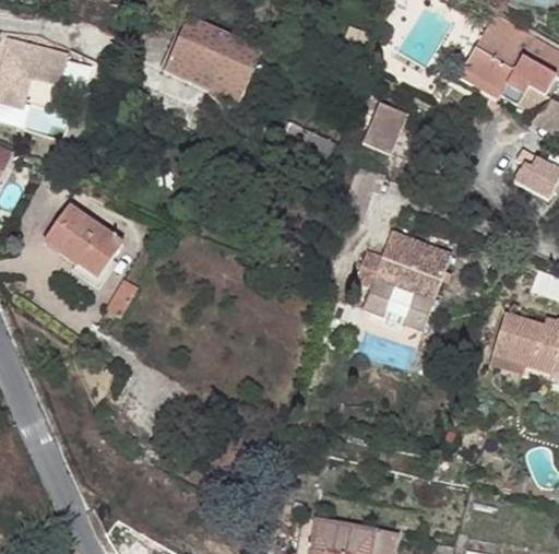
[(558,66),(558,48),(496,11),(463,67),(503,91),(502,93),(519,102),(528,84),(544,93),(558,66)]
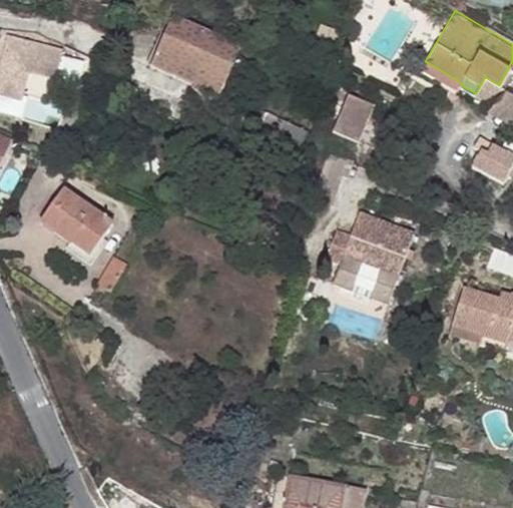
[(242,44),(174,15),(156,57),(199,75),(195,84),(193,87),(218,98),(242,44)]
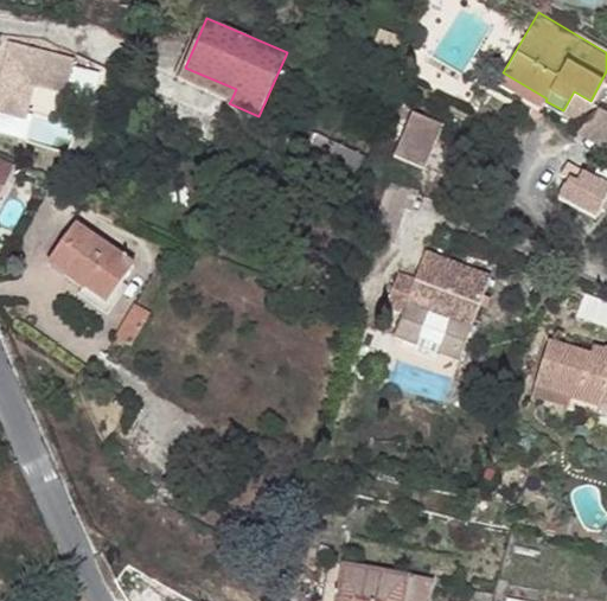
[(1,31),(0,33),(0,71),(2,72),(13,33),(1,31)]
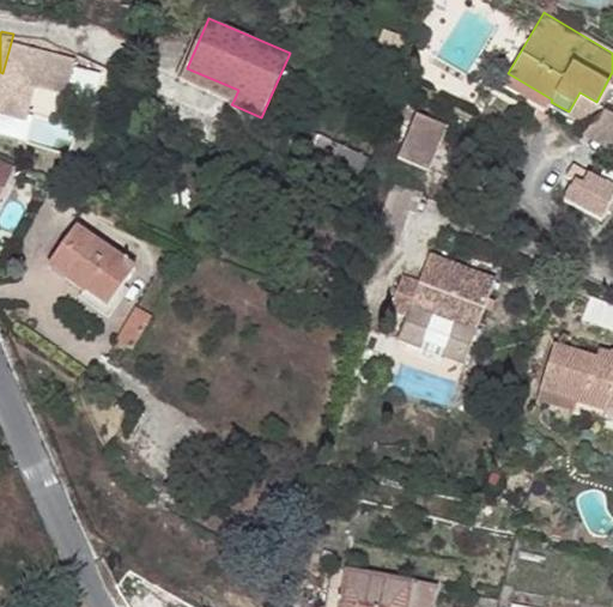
[(0,111),(24,119),(32,86),(64,93),(72,66),(73,59),(54,54),(58,44),(44,38),(13,34),(2,73),(0,72),(0,111)]
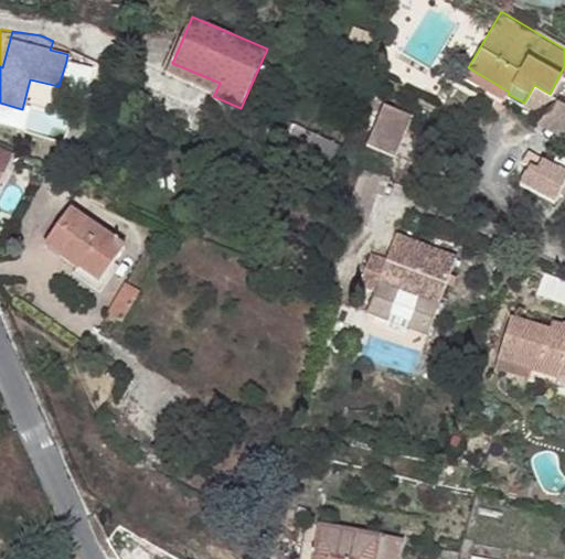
[(87,67),(66,61),(59,86),(80,94),(87,67)]
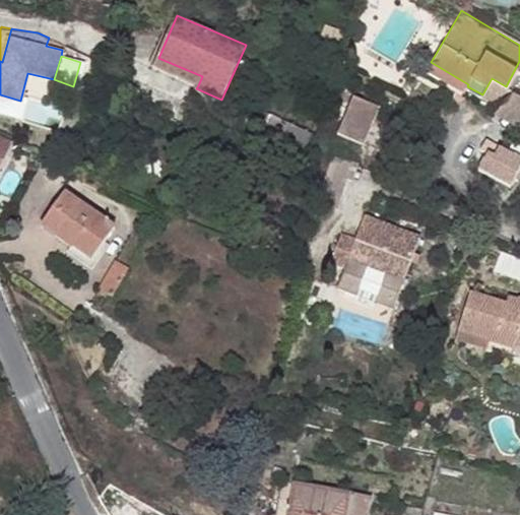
[(155,65),(198,85),(202,76),(158,58),(155,65)]
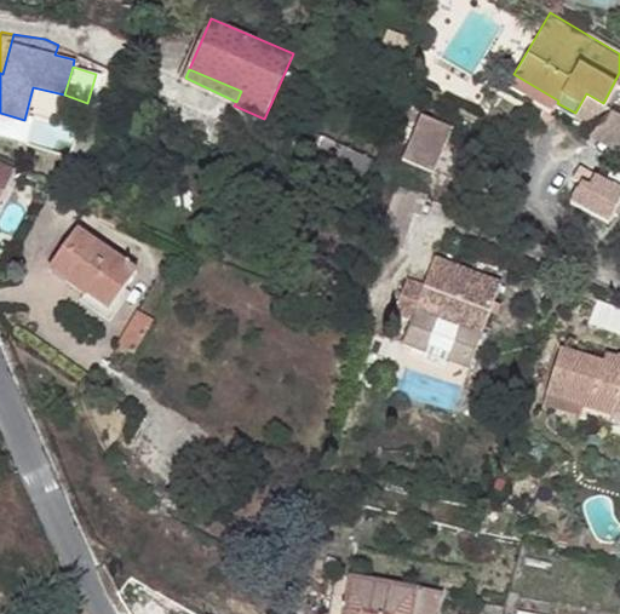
[(552,110),(557,103),(558,101),(514,74),(507,82),(552,110)]
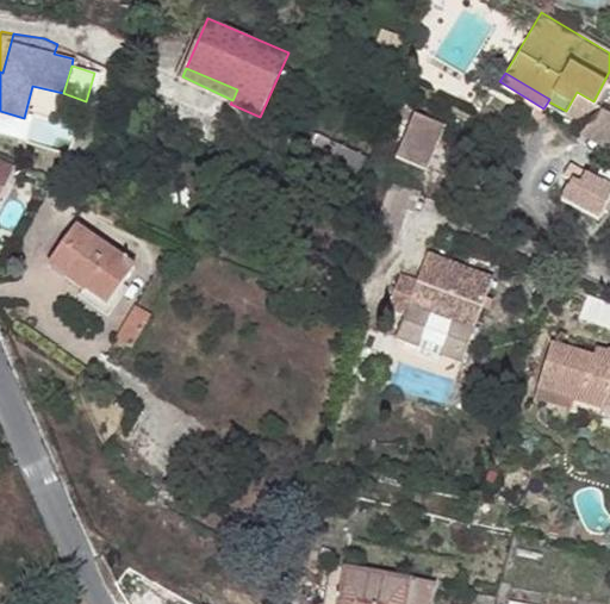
[(585,135),(609,148),(609,110),(602,105),(585,135)]
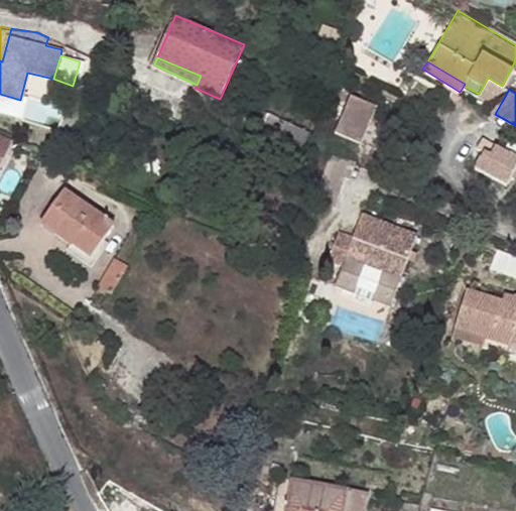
[(333,129),(364,140),(378,100),(347,90),(333,129)]
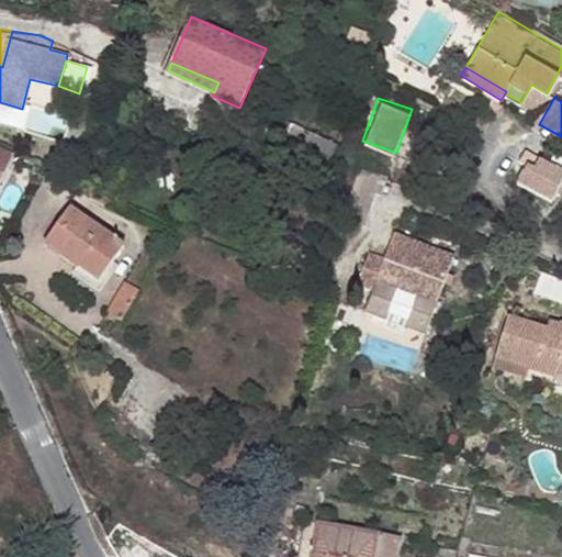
[(314,122),(300,151),(326,164),(347,120),(322,108),(314,122)]
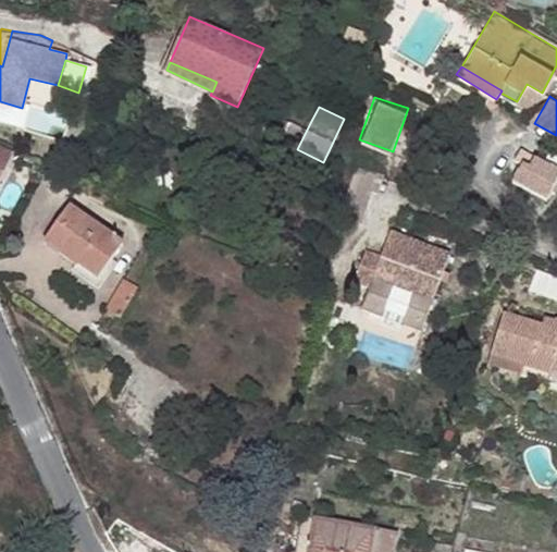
[(295,154),(297,149),(311,121),(289,111),(274,143),(295,154)]
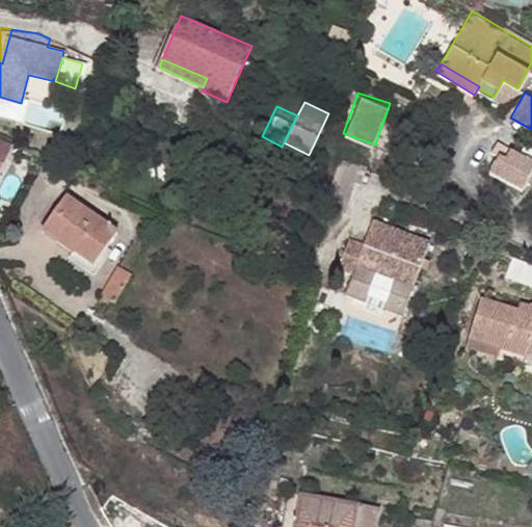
[(0,166),(10,143),(0,138),(0,166)]
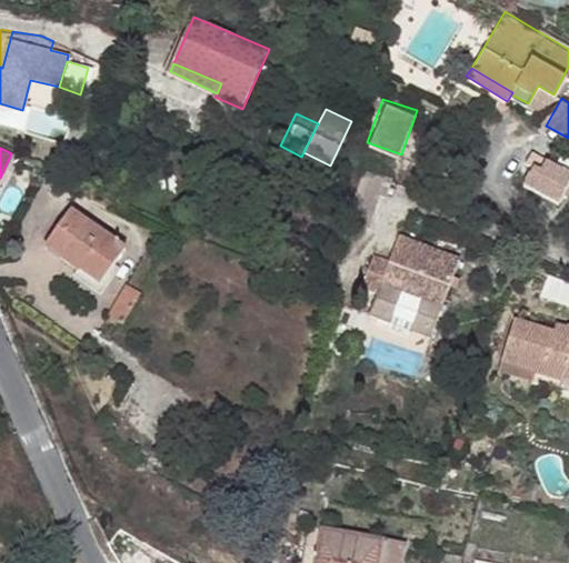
[(517,181),(553,202),(568,176),(568,169),(536,150),(517,181)]
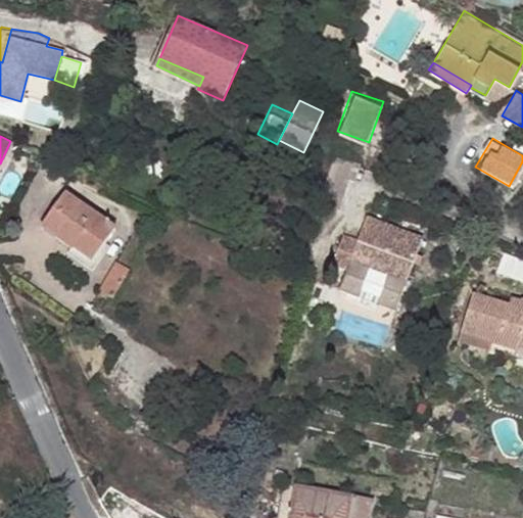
[(331,172),(344,177),(354,180),(359,168),(332,159),(329,172),(331,172)]
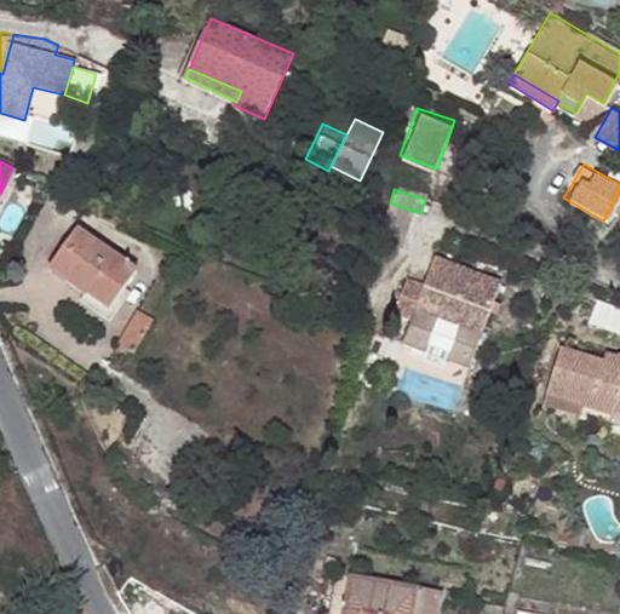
[(394,247),(408,210),(392,204),(379,242),(394,247)]
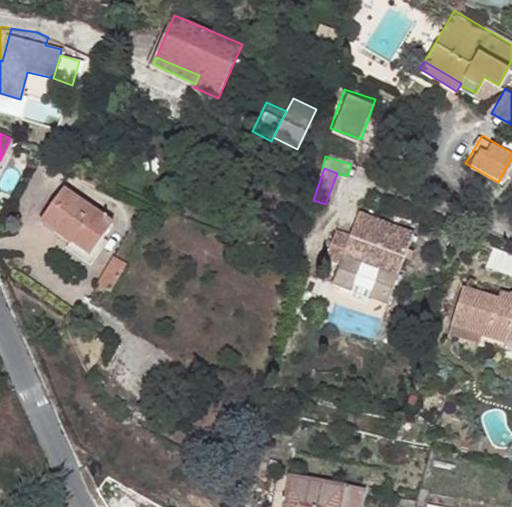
[(113,219),(64,185),(41,220),(69,241),(75,241),(91,252),(102,235),(113,219)]
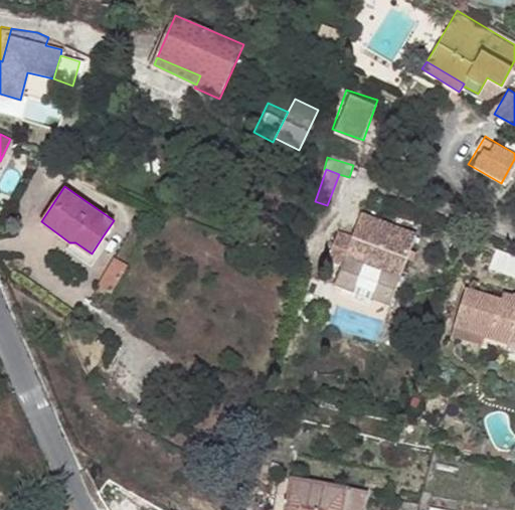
[(328,258),(344,263),(397,283),(415,229),(359,209),(352,232),(338,227),(328,258)]
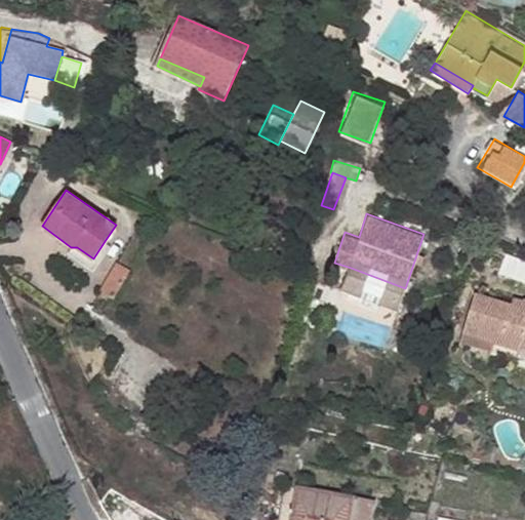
[(110,244),(105,241),(93,258),(77,247),(71,247),(68,252),(94,270),(110,244)]
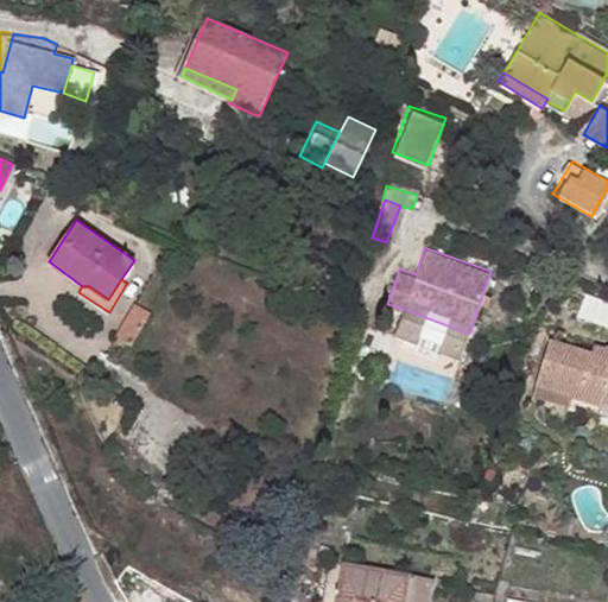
[(134,299),(126,315),(141,323),(150,308),(134,299)]
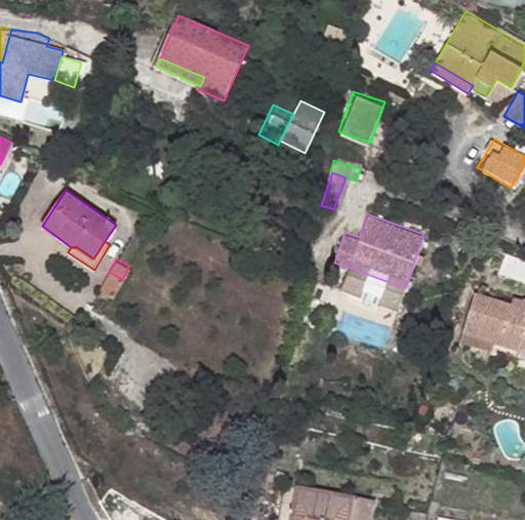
[(399,305),(405,288),(351,268),(345,285),(399,305)]
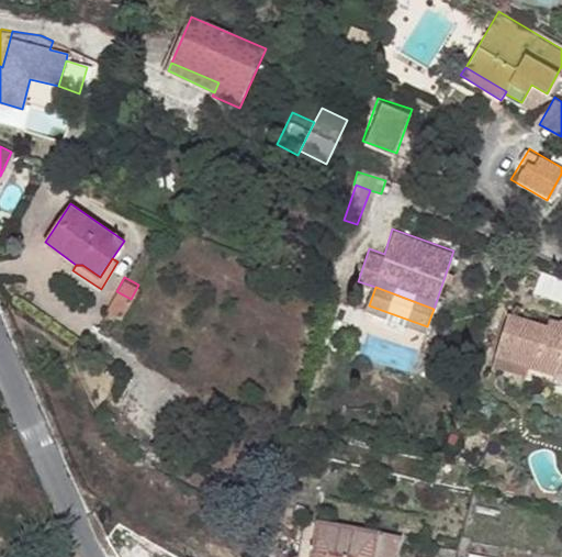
[(121,315),(131,299),(116,291),(107,308),(121,315)]
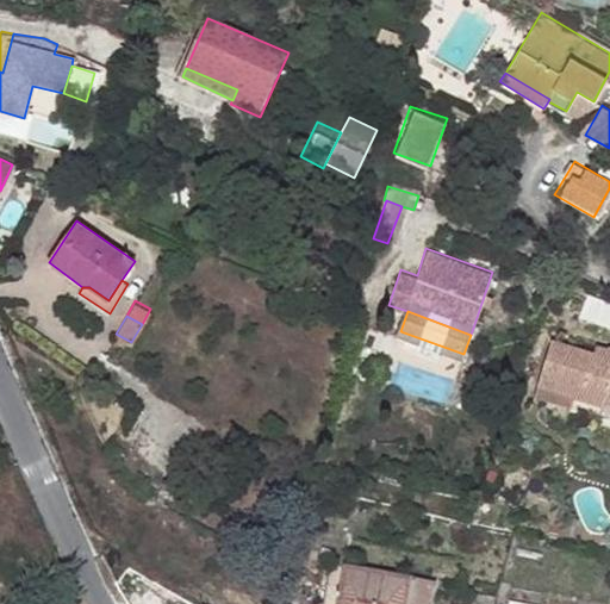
[(602,406),(604,402),(607,392),(609,393),(609,343),(605,354),(593,350),(552,338),(539,386),(574,398),(602,406)]
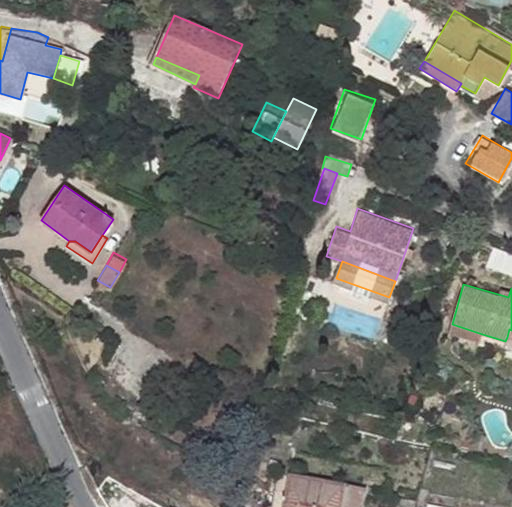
[(501,286),(498,294),(508,297),(511,288),(501,286)]
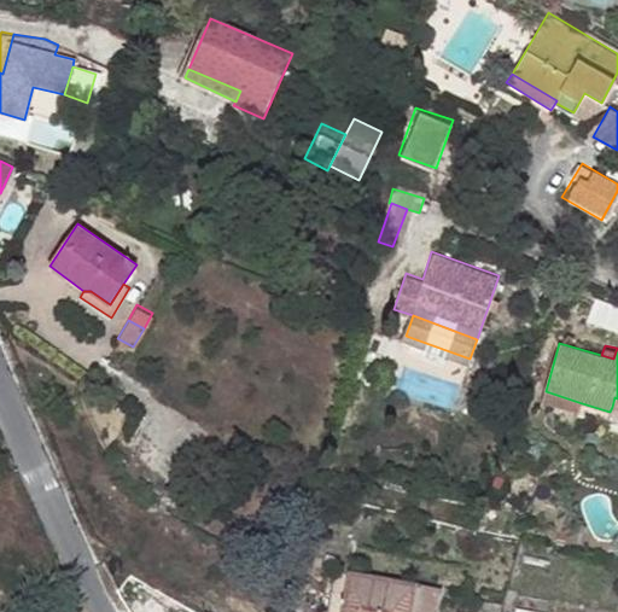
[(542,402),(578,413),(582,403),(546,391),(542,402)]
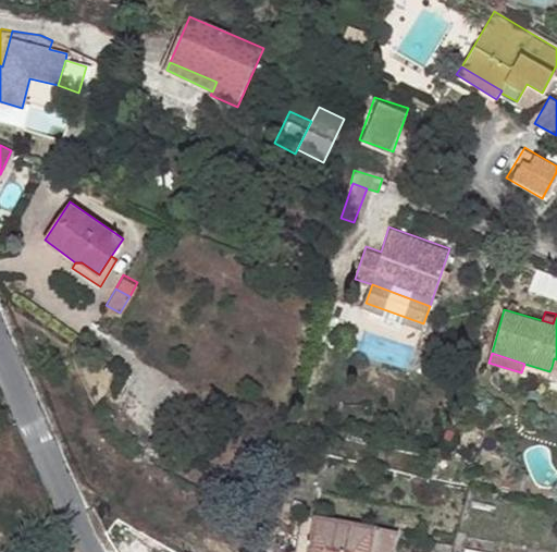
[(304,512),(295,551),(393,551),(397,529),(304,512)]
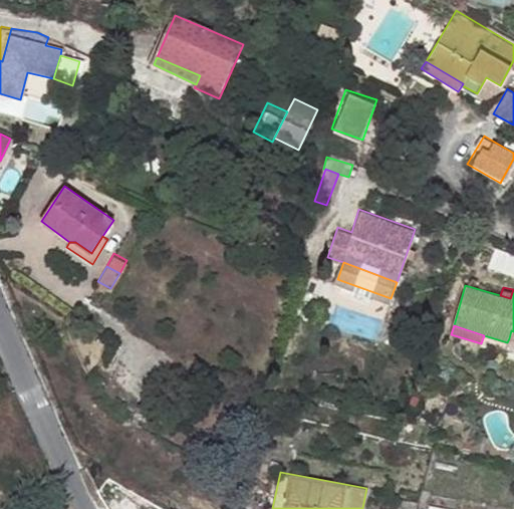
[(413,508),(415,500),(390,495),(387,508),(392,508),(413,508)]
